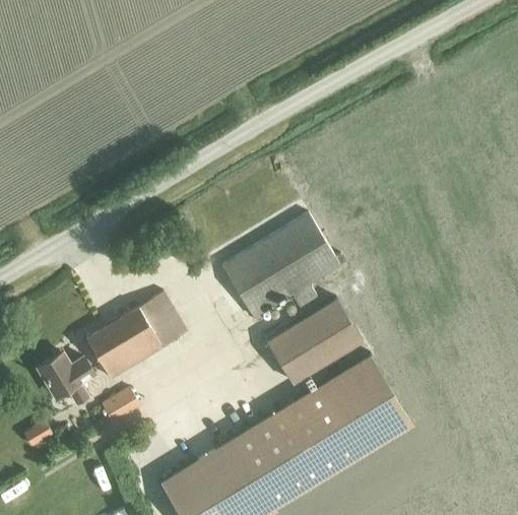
[(300,309),(318,299),(310,286),(341,267),(310,215),(222,268),(254,320),(293,297),(300,309)]
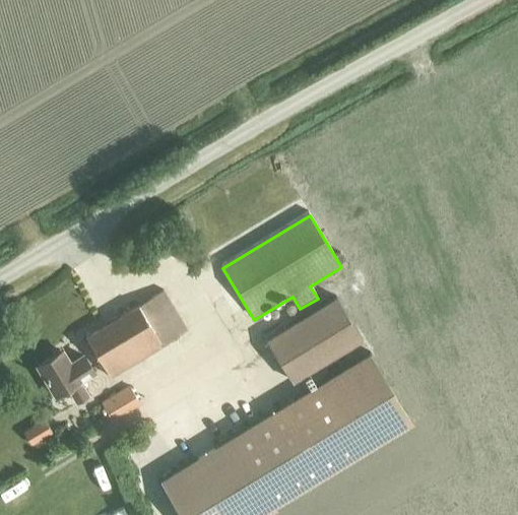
[(86,340),(110,380),(188,333),(165,294),(86,340)]
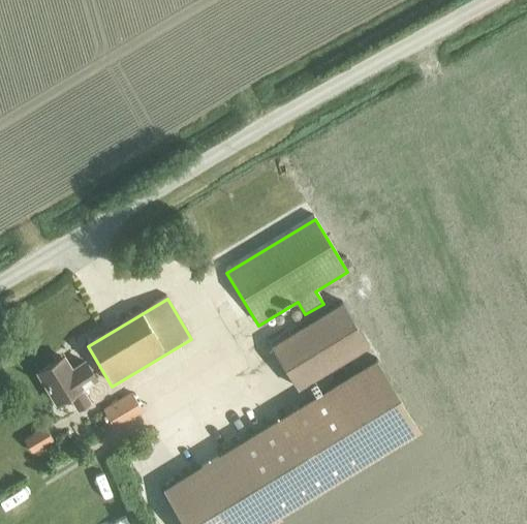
[(272,348),(299,391),(370,348),(344,306),(272,348)]
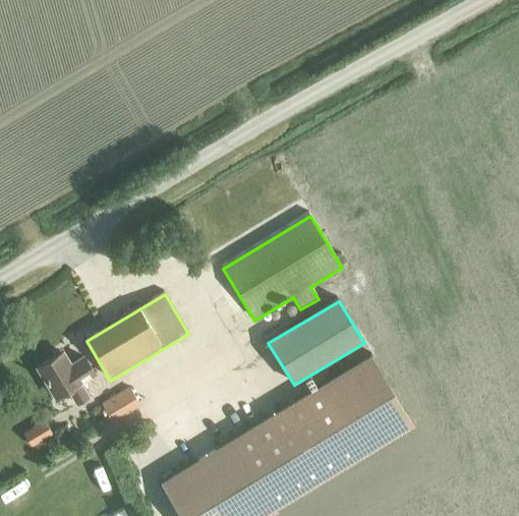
[(82,360),(70,367),(63,356),(39,370),(57,400),(68,393),(77,407),(88,401),(80,390),(95,381),(82,360)]
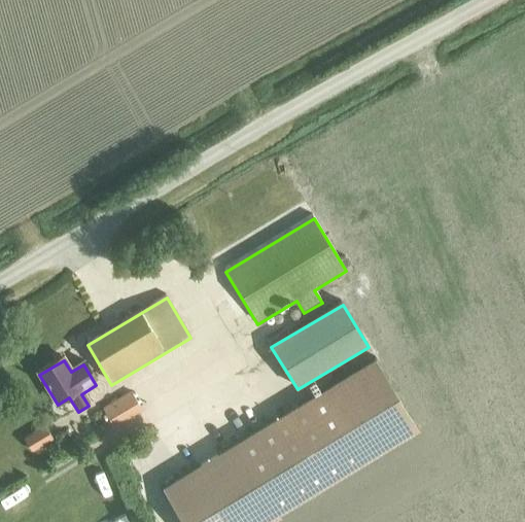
[(169,484),(190,521),(270,521),(420,432),(378,360),(169,484)]
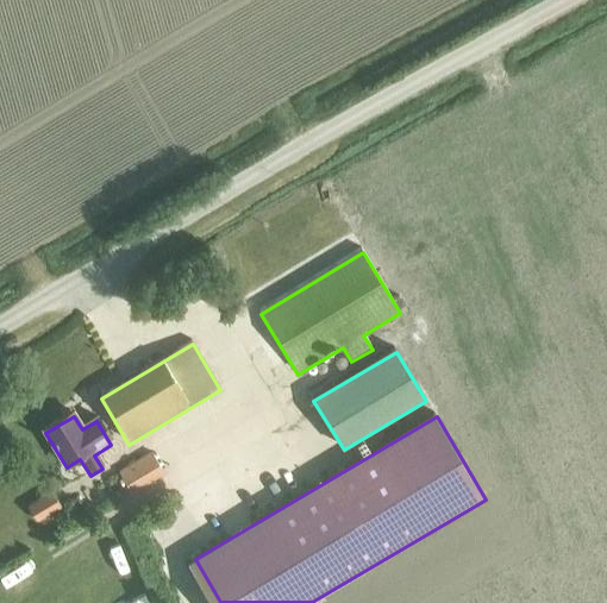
[(119,475),(132,495),(164,475),(152,454),(119,475)]
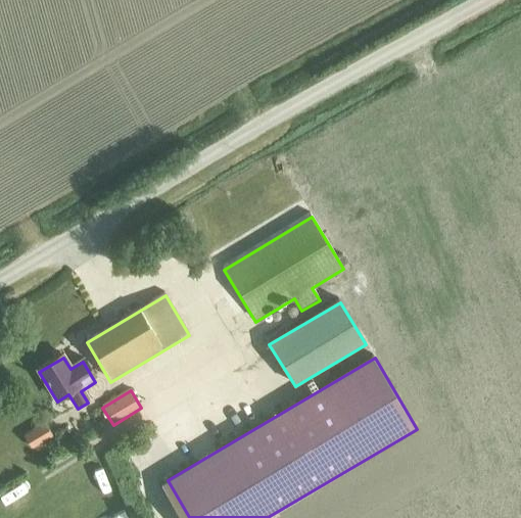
[(25,439),(33,452),(53,438),(46,426),(25,439)]
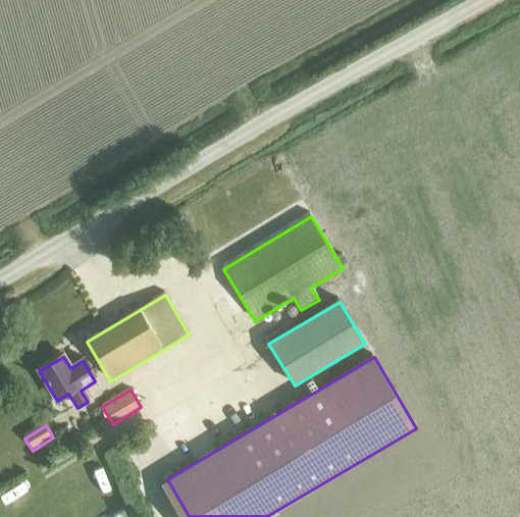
[(174,462),(194,461),(193,448),(173,449),(174,462)]
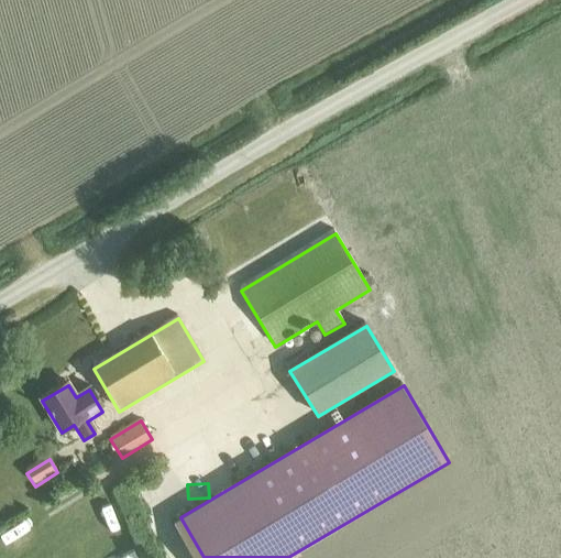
[(122,544),(127,557),(147,557),(142,537),(122,544)]
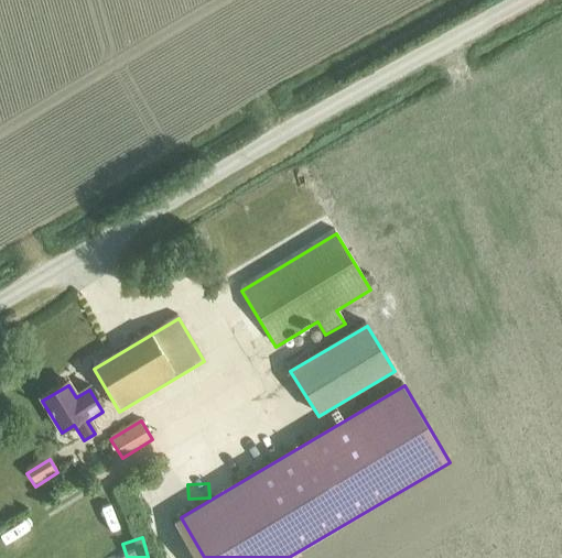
All buildings are outlined.
